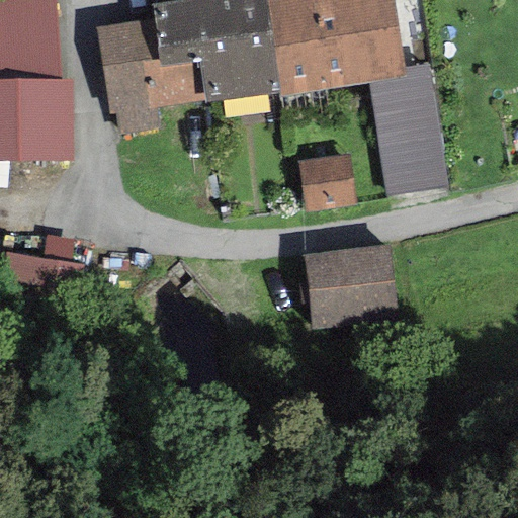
[(0,0),(0,82),(59,78),(53,0),(0,0)]
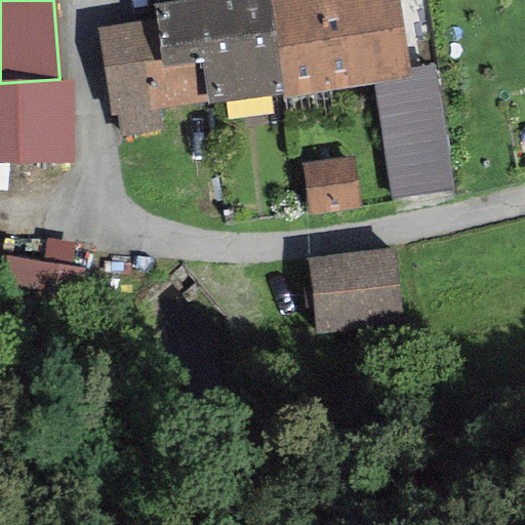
[(201,65),(207,103),(206,106),(284,95),(269,0),(156,0),(158,5),(153,6),(155,21),(162,71),(201,65)]
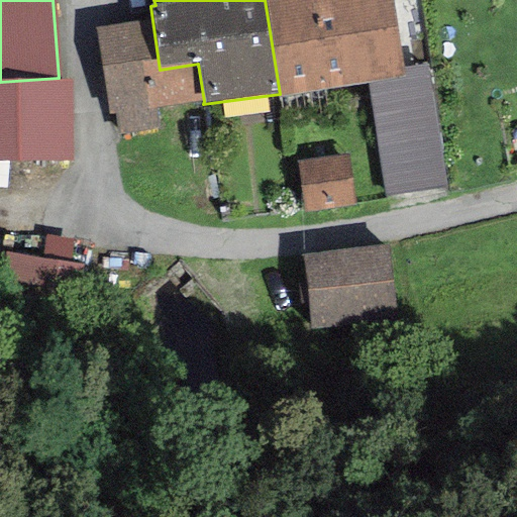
[(265,0),(280,94),(280,96),(369,84),(403,78),(402,68),(392,0),(265,0)]
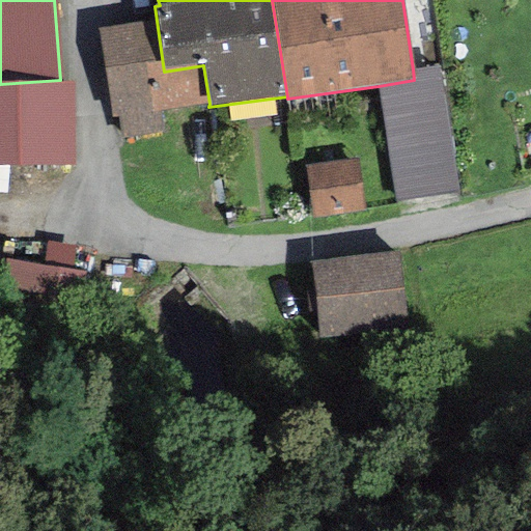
[(164,72),(157,21),(98,29),(110,118),(117,116),(120,138),(163,133),(160,111),(210,104),(203,65),(164,72)]
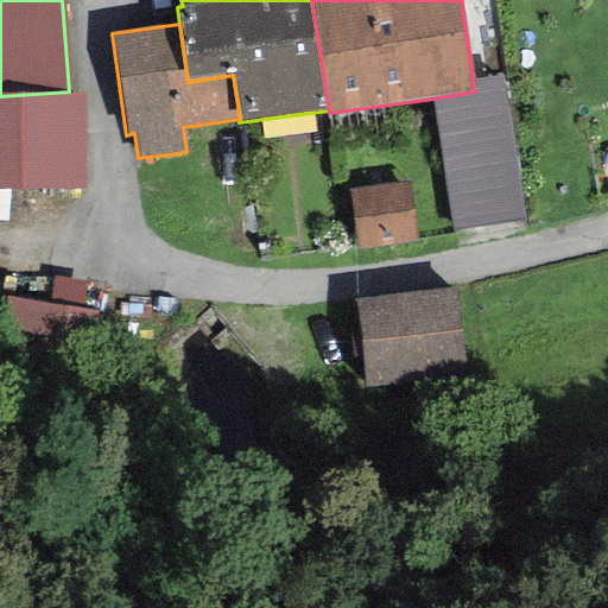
[(500,75),(473,80),(474,92),(434,99),(456,229),(524,217),(500,75)]
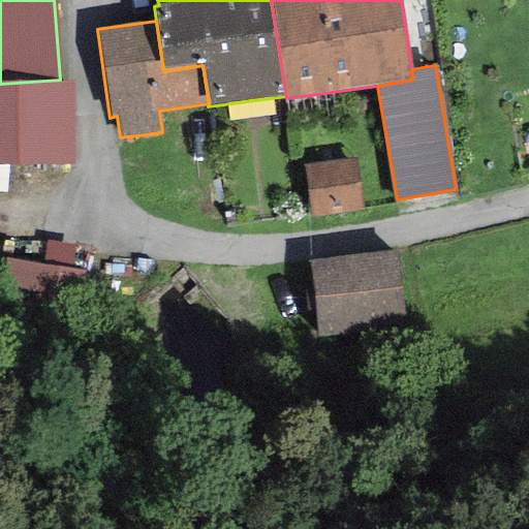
[(0,84),(0,167),(71,164),(70,80),(60,80),(0,84)]
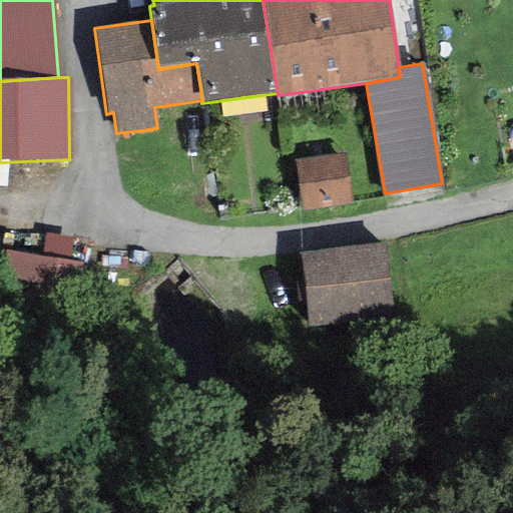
[(342,155),(295,162),(302,209),(349,201),(342,155)]
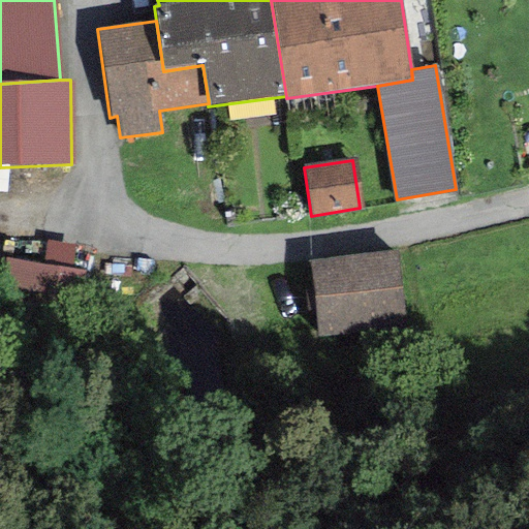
[(42,265),(71,269),(75,245),(47,241),(42,265)]
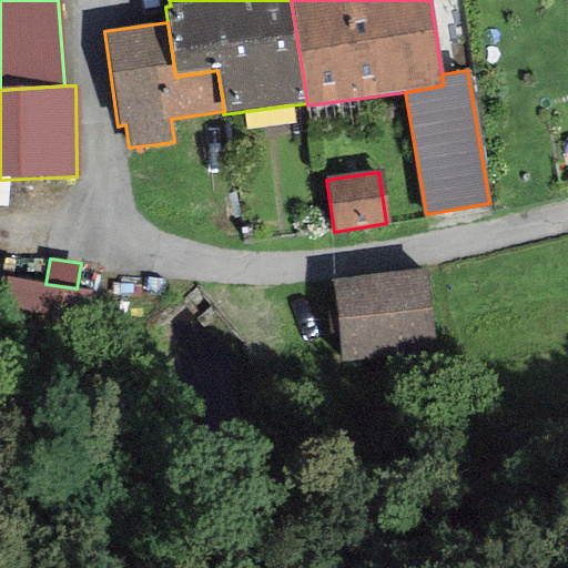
[(423,270),(331,283),(343,361),(435,347),(423,270)]
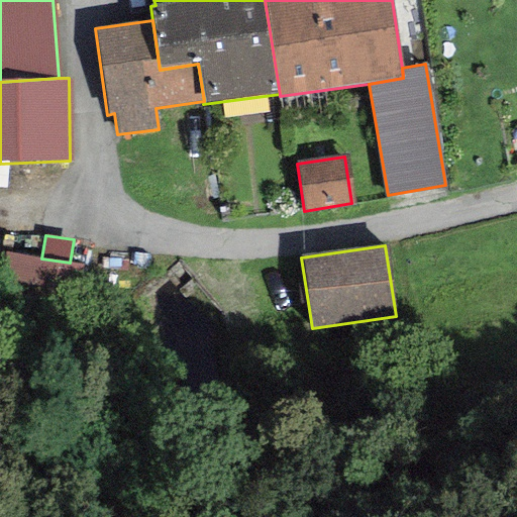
[(79,291),(83,265),(70,263),(41,259),(6,252),(2,279),(79,291)]
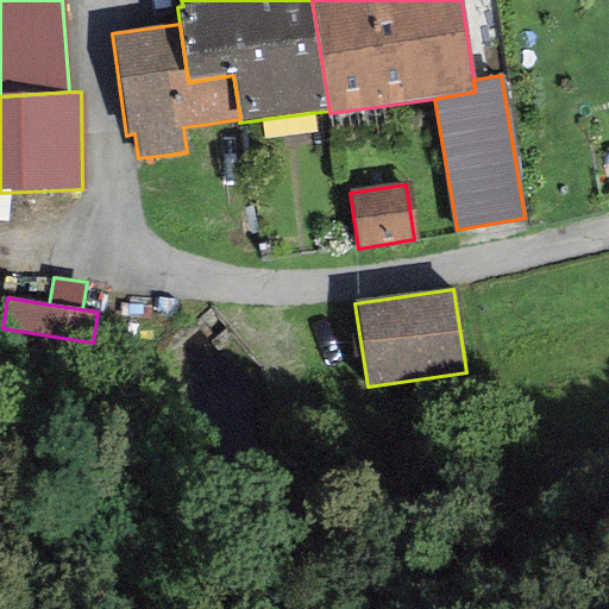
All buildings are outlined.
